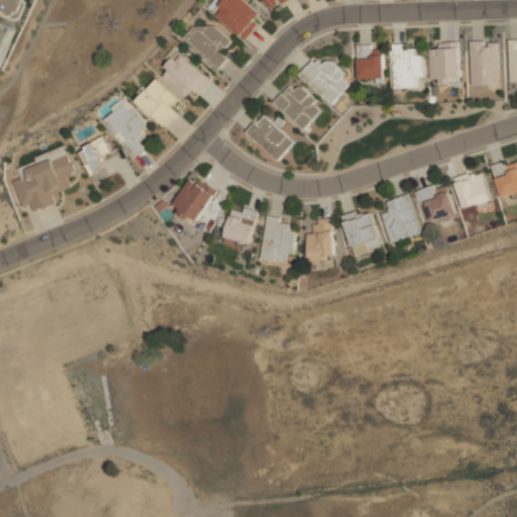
[(0,0),(0,11),(16,17),(22,0),(0,0)]
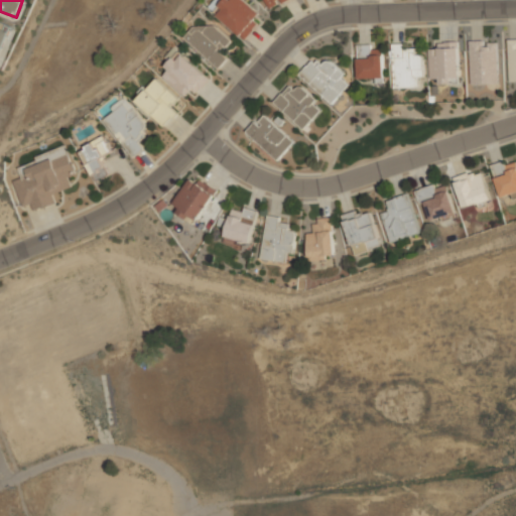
[(259,13),(245,0),(226,0),(215,13),(244,39),(258,24),(254,20),(259,13)]
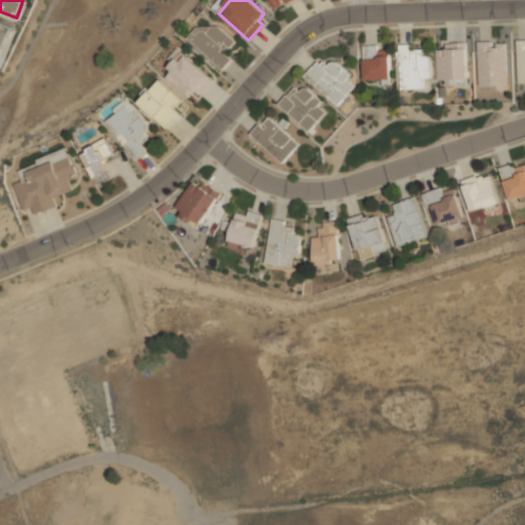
[(286,4),(292,0),(269,0),(275,9),(285,2),(286,4)]
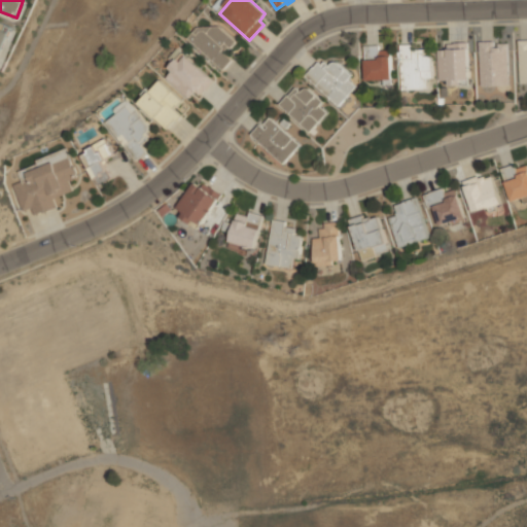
[(188,38),(222,70),(235,57),(229,51),(237,42),(215,22),(207,30),(201,25),(188,38)]
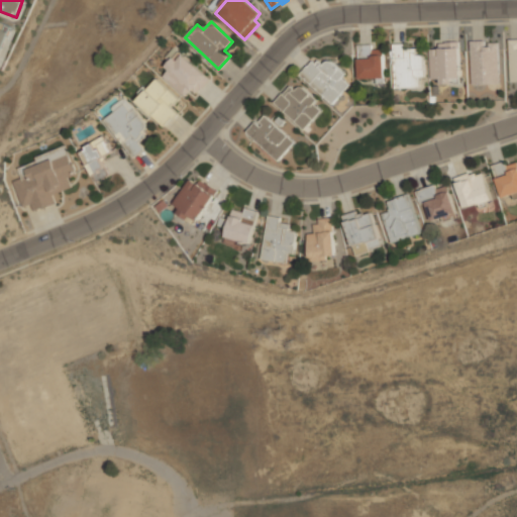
[(0,54),(10,31),(0,26),(0,54)]
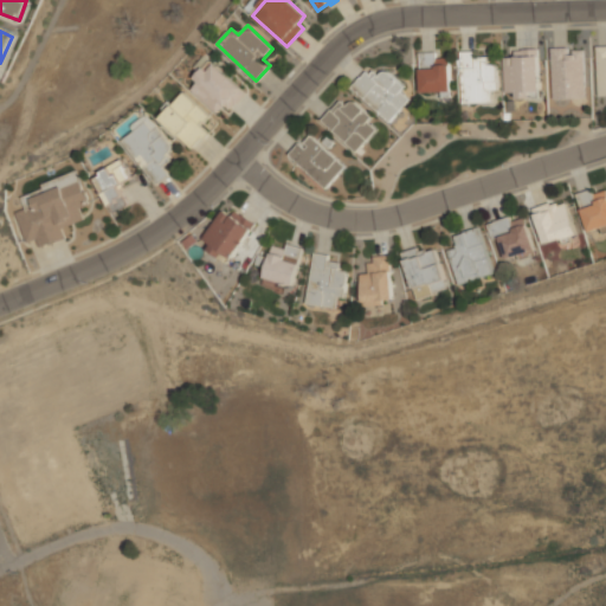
[(585,98),(585,47),(552,47),(552,98),(585,98)]
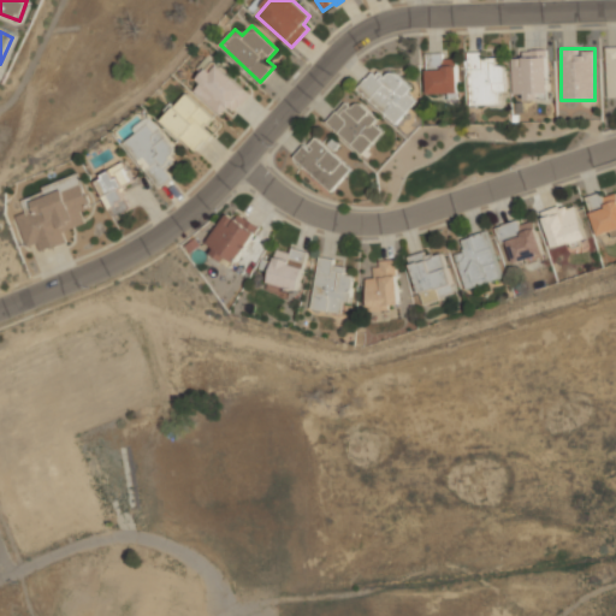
[(514,59),(514,100),(549,100),(549,51),(523,51),(523,59),(514,59)]
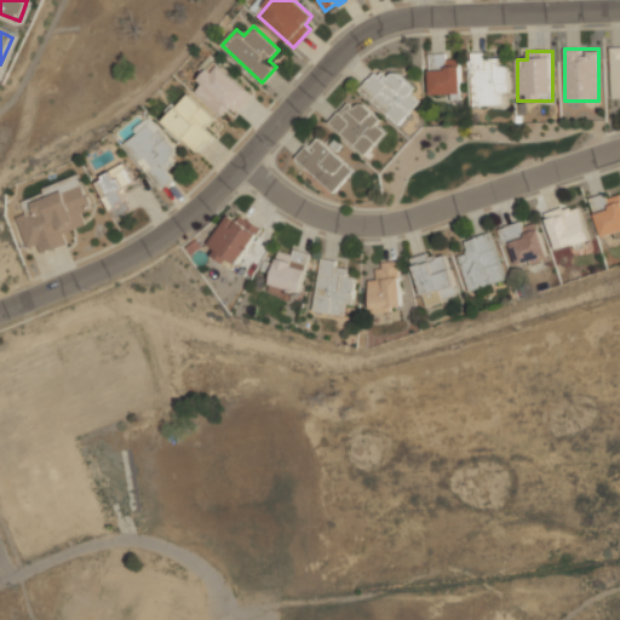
[(495,52),(470,53),(470,105),(509,105),(509,64),(495,64),(495,52)]
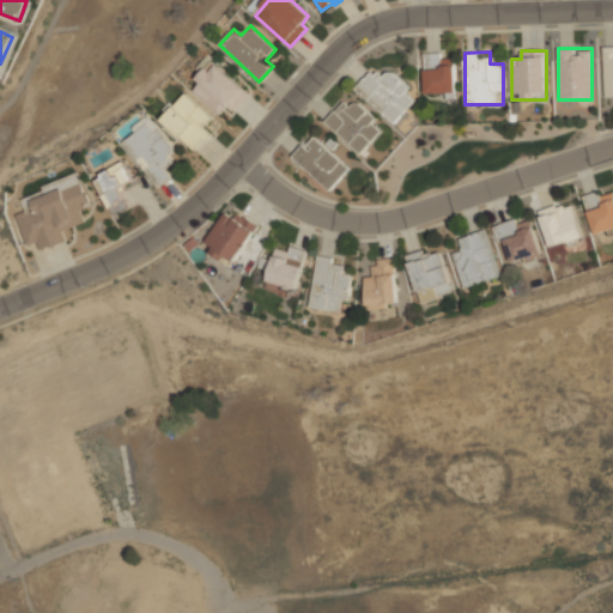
[(455,96),(455,53),(424,53),(424,96),(455,96)]
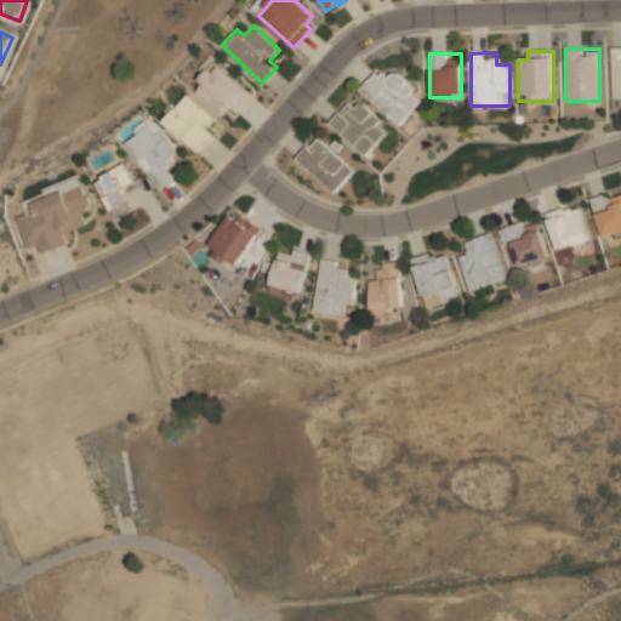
[(252,95),(210,57),(195,73),(205,81),(195,92),(222,117),(231,107),(237,113),(252,95)]
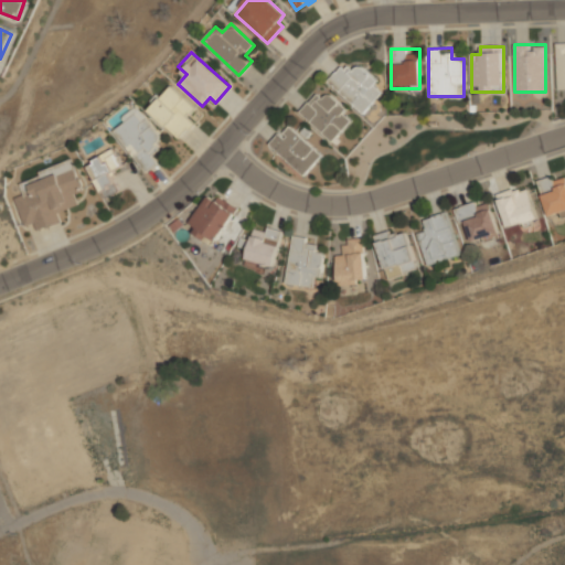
[(364,115),(383,94),(375,86),(380,82),(359,64),(351,73),(342,65),(327,83),(364,115)]
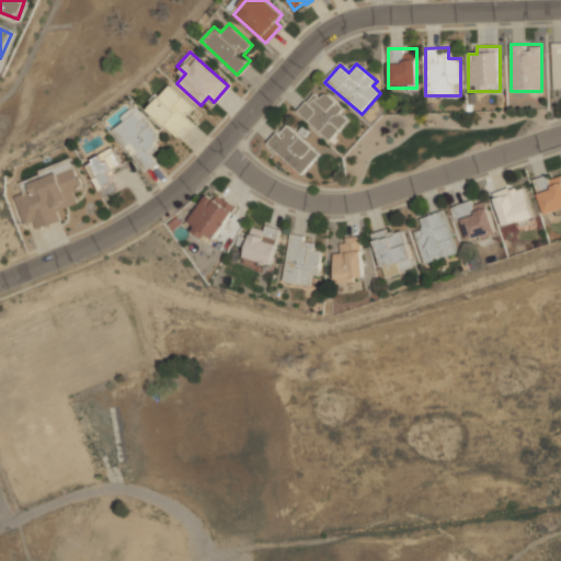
[(147,110),(178,138),(201,113),(171,84),(147,110)]
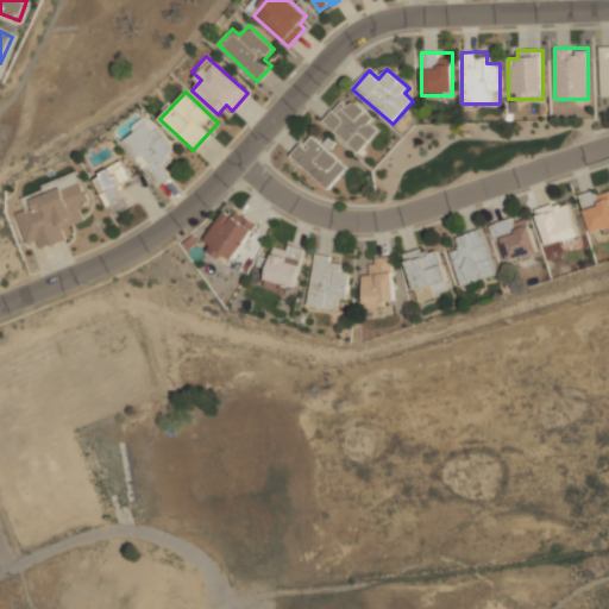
[(371,123),(375,118),(357,100),(349,108),(341,101),(322,120),(358,154),(381,131),(371,123)]
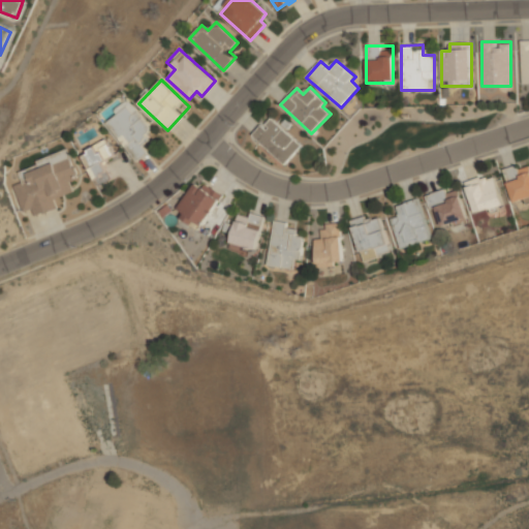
[(134,162),(148,153),(141,144),(148,139),(144,134),(151,130),(131,103),(105,121),(134,162)]
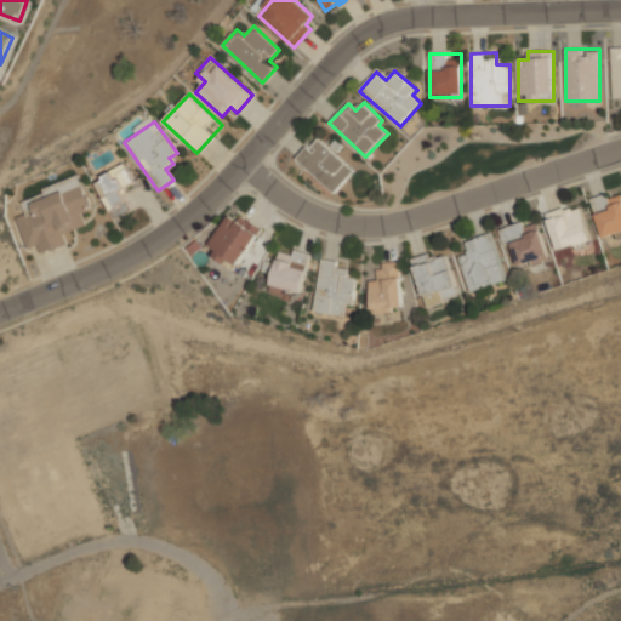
[(296,158),(334,194),(355,172),(318,136),(296,158)]
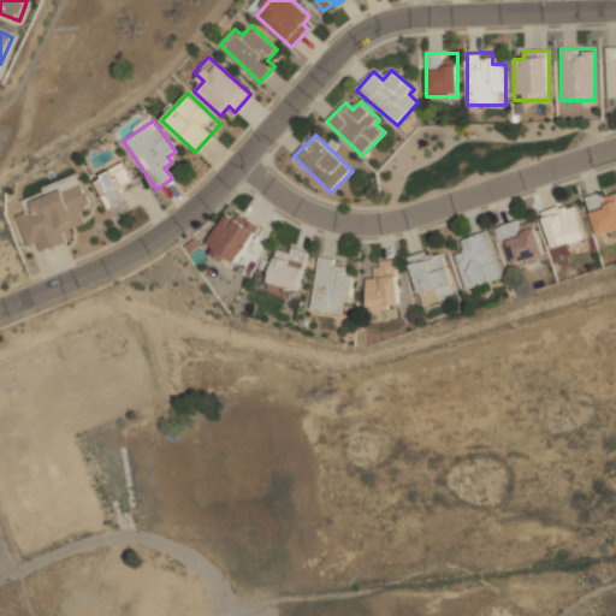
[(134,182),(125,164),(95,178),(114,217),(131,208),(120,189),(134,182)]
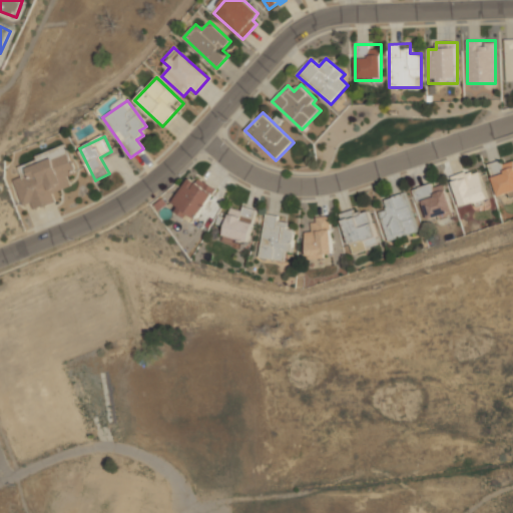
[(21,205),(31,202),(33,209),(56,201),(53,192),(71,186),(69,178),(76,176),(67,146),(16,162),(21,176),(13,179),(21,205)]
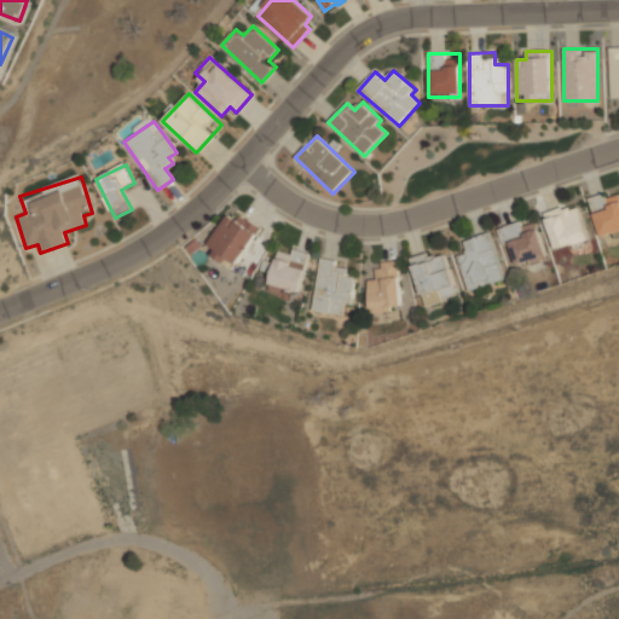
[(618,194),(591,200),(597,236),(618,231),(618,194)]
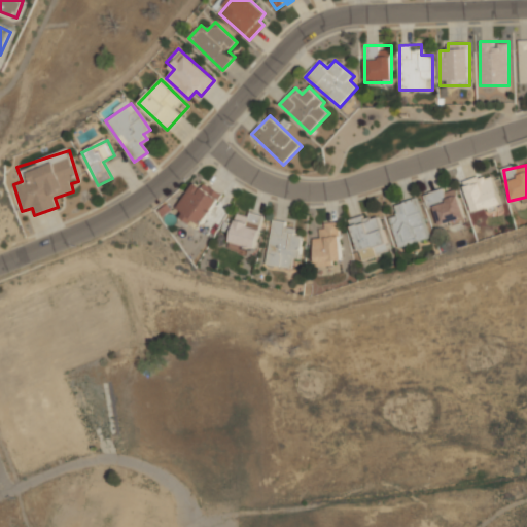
[(463,182),(472,212),(501,203),(492,173),(463,182)]
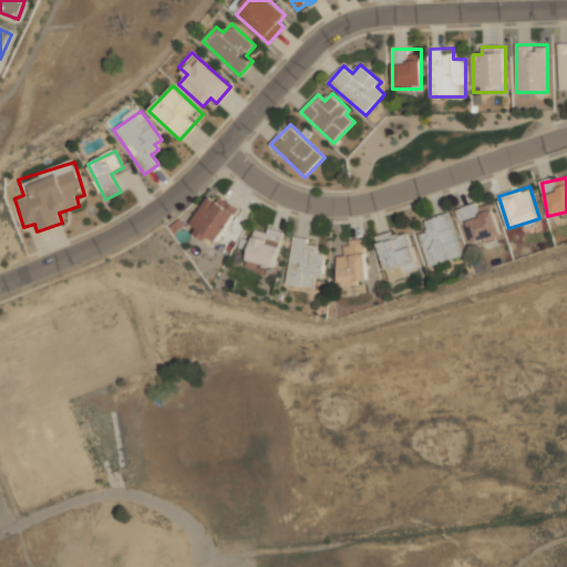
[(188,230),(218,245),(237,207),(218,197),(217,202),(205,195),(188,230)]
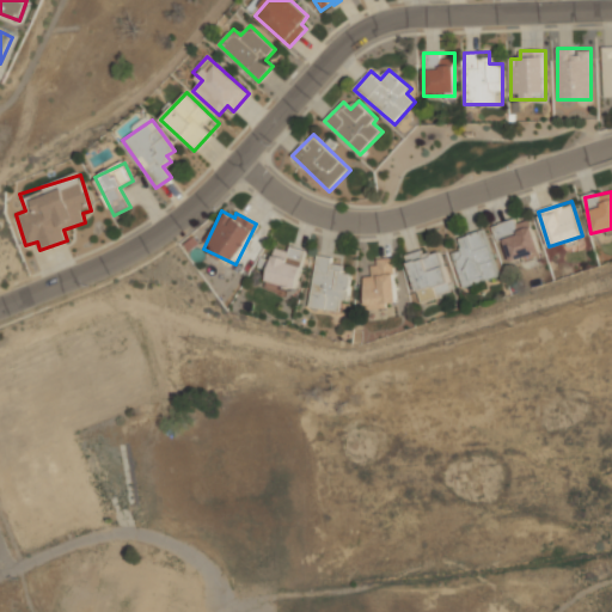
[(503,240),(510,262),(522,258),(524,262),(542,257),(531,219),(516,224),(515,219),(491,226),(496,243),(503,240)]
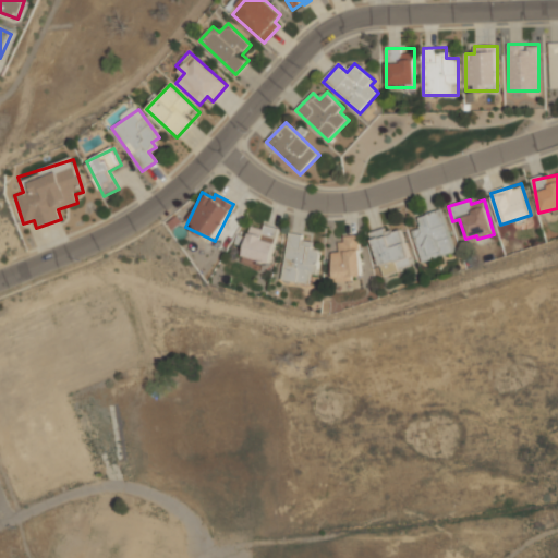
[(422,262),(455,252),(440,209),(416,217),(420,228),(411,230),(422,262)]
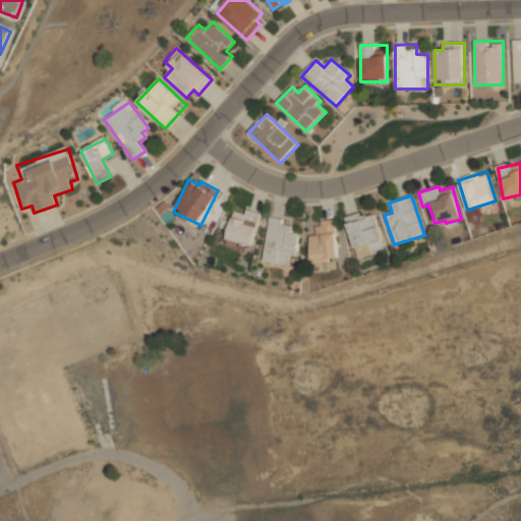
[(251,246),(261,214),(247,210),(246,214),(234,211),(226,239),(251,246)]
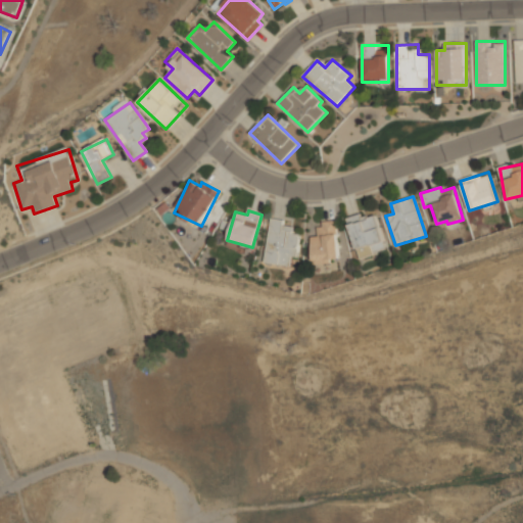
[(347,219),(358,257),(385,251),(376,211),(347,219)]
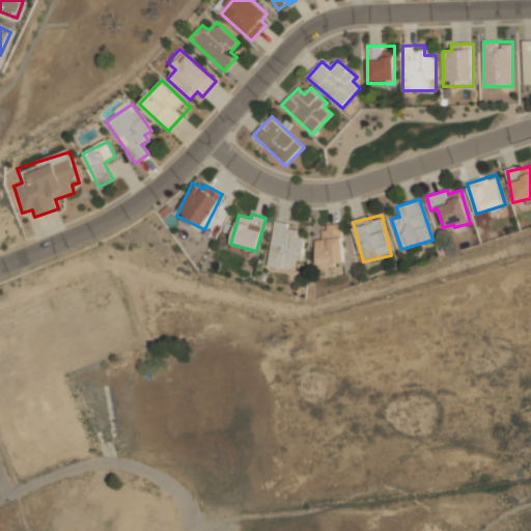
[(302,261),(305,238),(297,236),(298,230),(286,228),(286,223),(275,221),(268,267),(295,271),(297,260),(302,261)]
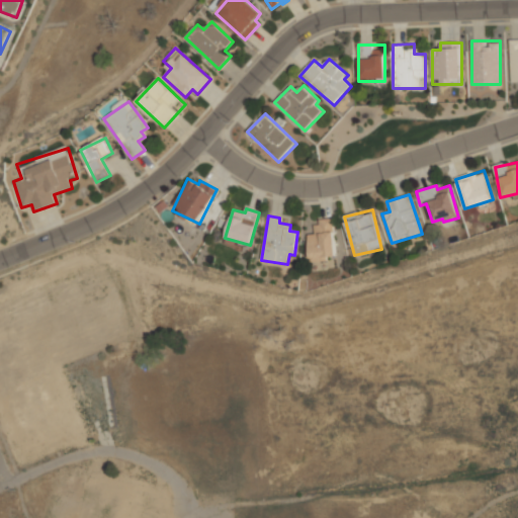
[(335,256),(333,220),(313,221),(314,234),(308,234),(309,262),(328,261),(328,256),(335,256)]
